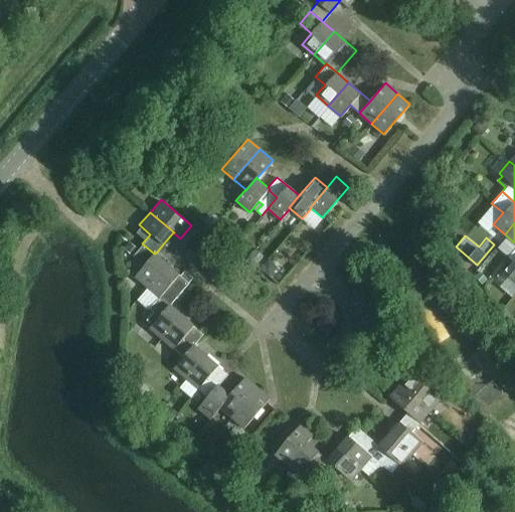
[(166,264),(155,253),(154,252),(154,253),(142,243),(133,254),(144,265),(134,276),(146,286),(166,264)]
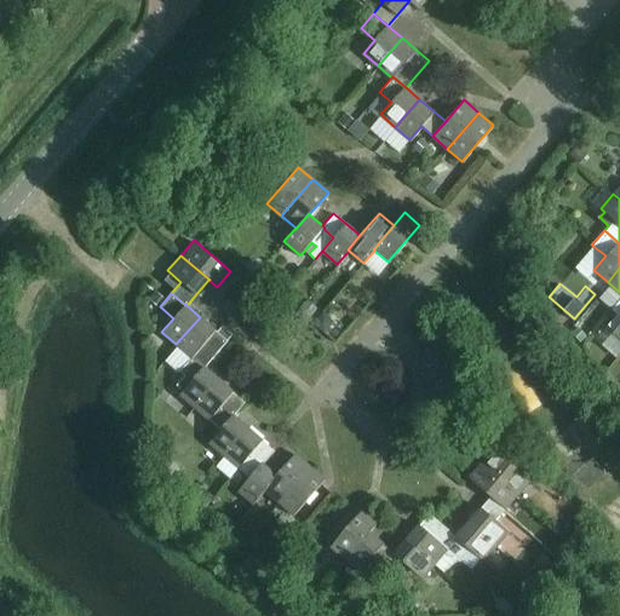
[(619,297),(612,309),(616,312),(608,323),(614,329),(612,332),(619,338),(619,297)]
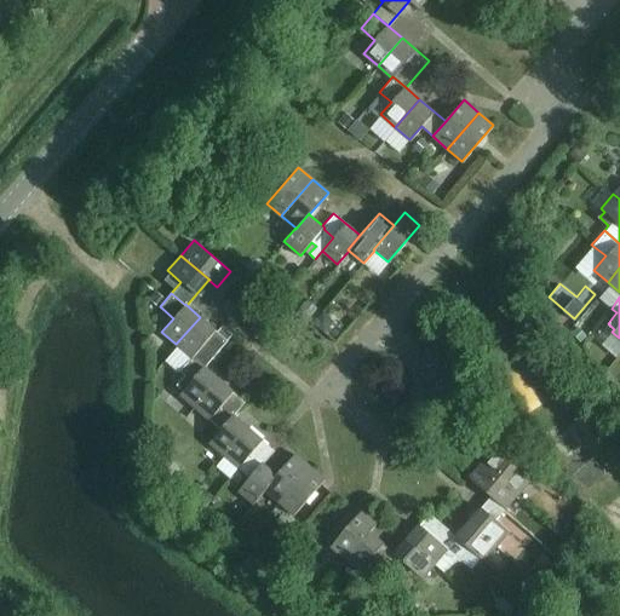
[(308,299),(297,310),(298,311),(296,314),(306,322),(319,308),(308,299)]
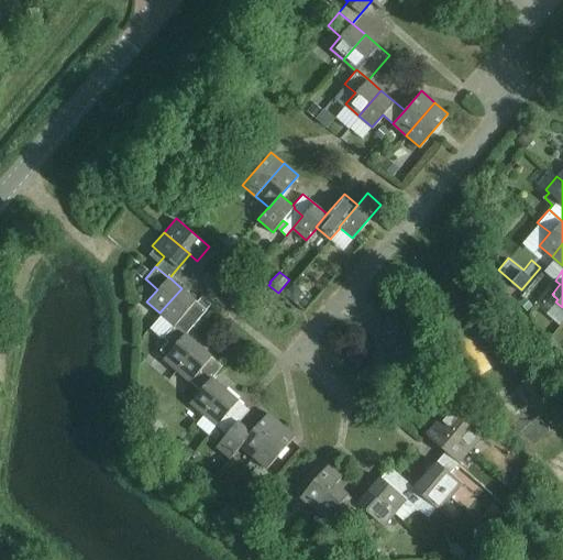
[(184,332),(185,333),(207,309),(181,288),(159,313),(173,324),(184,333),(184,332)]
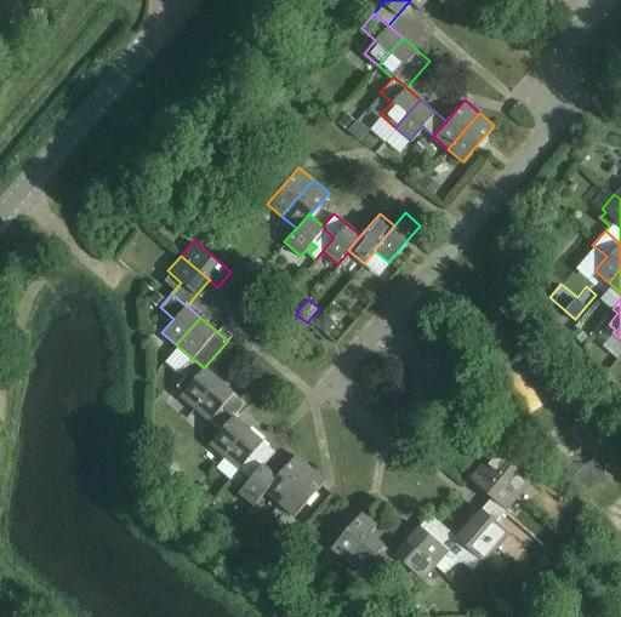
[(217,378),(204,367),(203,366),(203,367),(191,356),(178,370),(191,381),(180,394),(194,406),(217,378)]
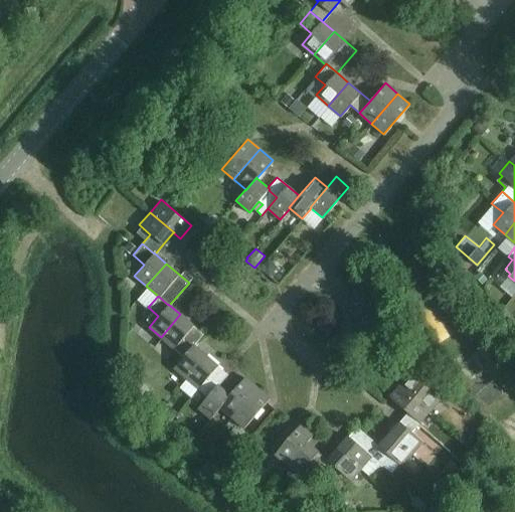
[(183,337),(193,345),(202,333),(180,314),(161,337),(173,348),(183,337)]
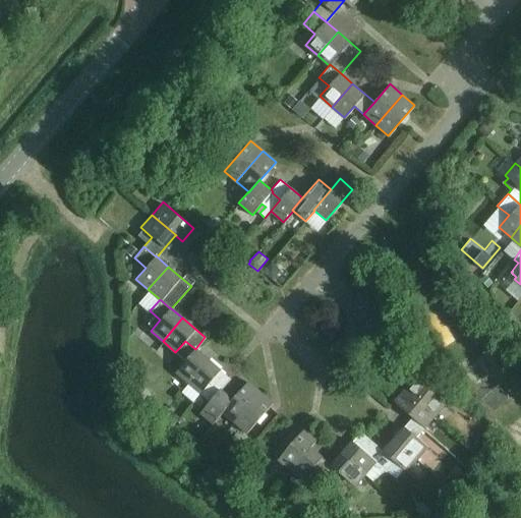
[(207,358),(195,349),(185,341),(175,352),(185,360),(175,371),(187,382),(207,358)]
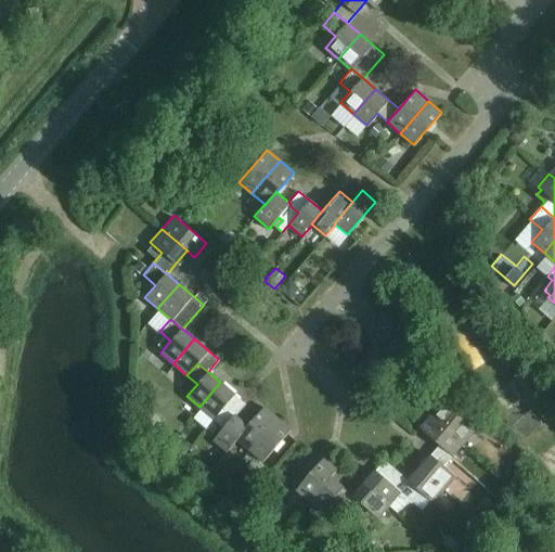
[(234,413),(234,414),(244,402),(220,382),(199,407),(214,418),(223,406),(233,414),(234,413)]
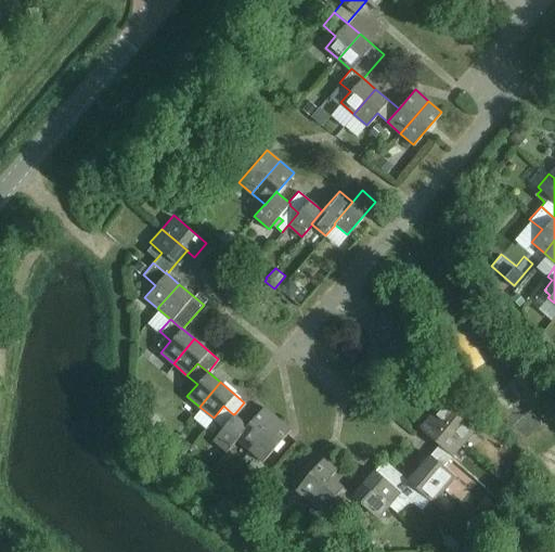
[(430,413),(463,441),(474,428),(441,400),(430,413)]
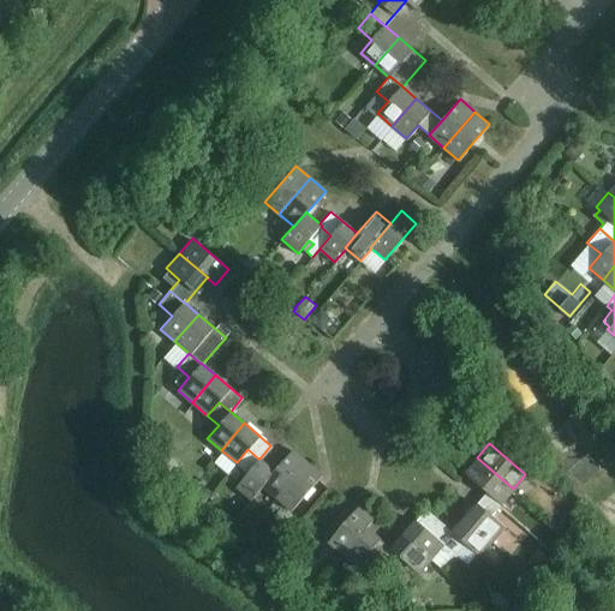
[(275,496),(306,461),(292,448),(274,469),(262,484),(262,485),(275,496)]
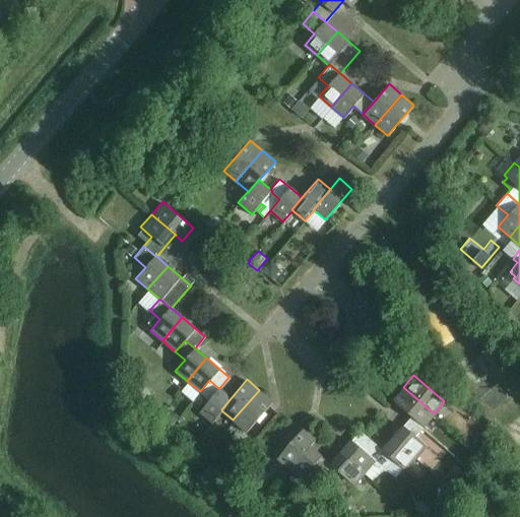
[(232,397),(219,388),(219,387),(218,388),(209,380),(200,391),(209,399),(199,410),(211,422),(221,410),(221,409),(232,397)]
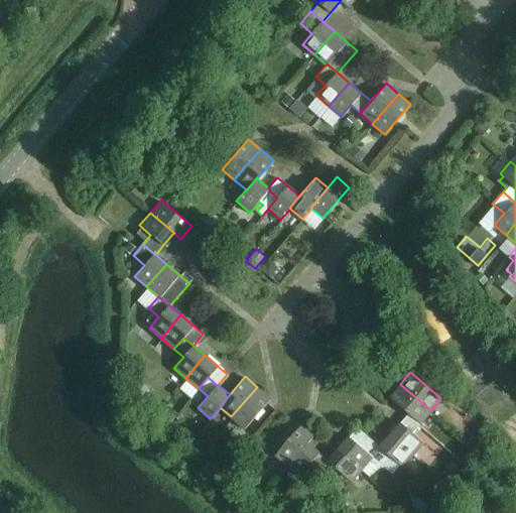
[(419,422),(430,410),(400,384),(389,397),(407,412),(419,422)]
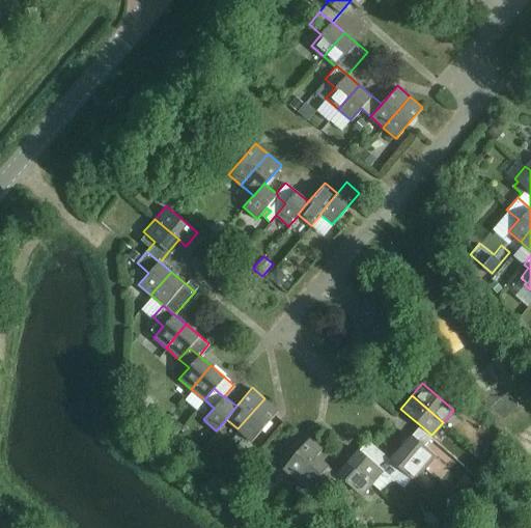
[(264,398),(238,428),(251,440),(277,409),(264,398)]
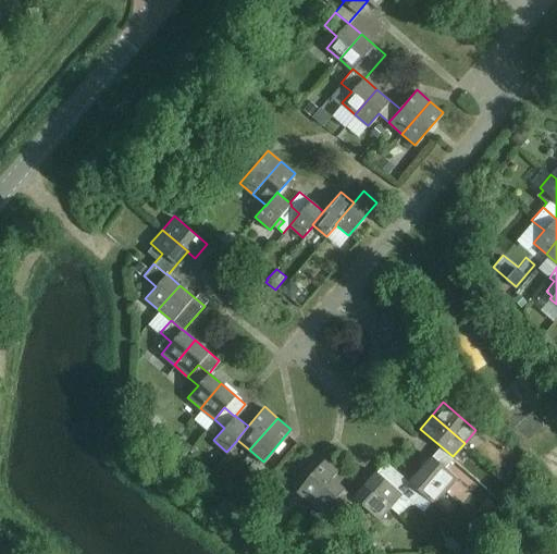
[(444,466),(453,456),(440,445),(420,468),(445,490),(456,477),(444,466)]
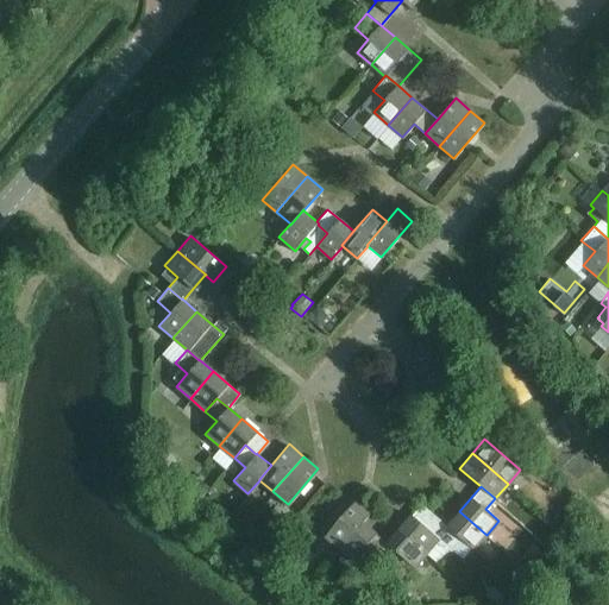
[(362,522),(363,522),(370,514),(353,500),(324,536),(339,549),(362,522)]
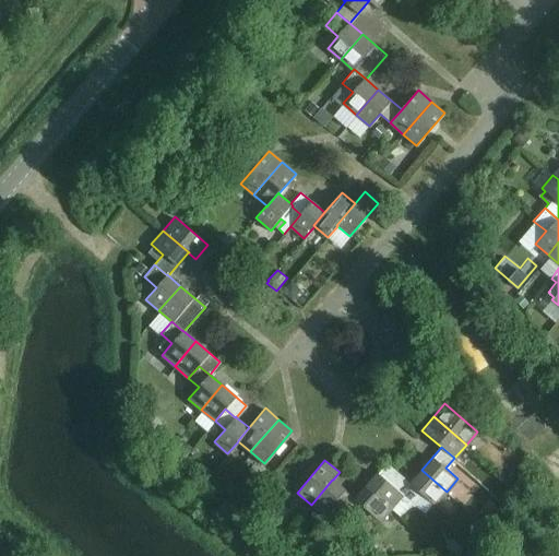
[(409,484),(411,483),(388,462),(366,486),(391,508),(402,496),(401,495),(411,485),(409,484)]
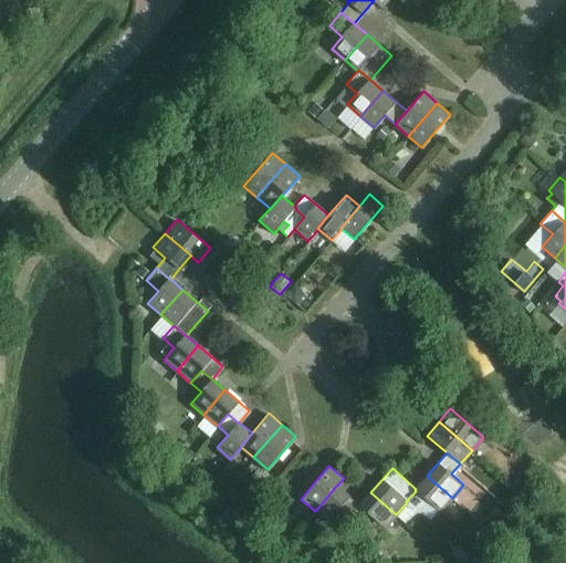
[(440,512),(452,498),(427,476),(416,489),(415,490),(416,491),(406,501),(407,502),(418,512),(427,502),(440,512)]
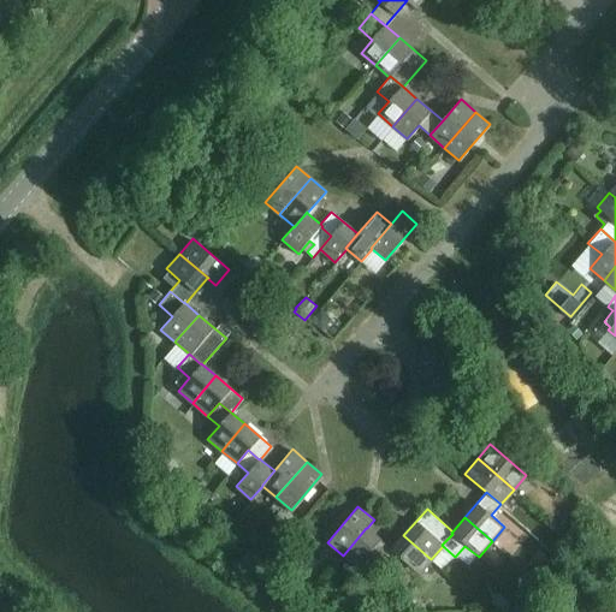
[(392,550),(367,528),(366,528),(343,556),(356,568),(360,565),(366,570),(374,559),(380,564),(392,550)]
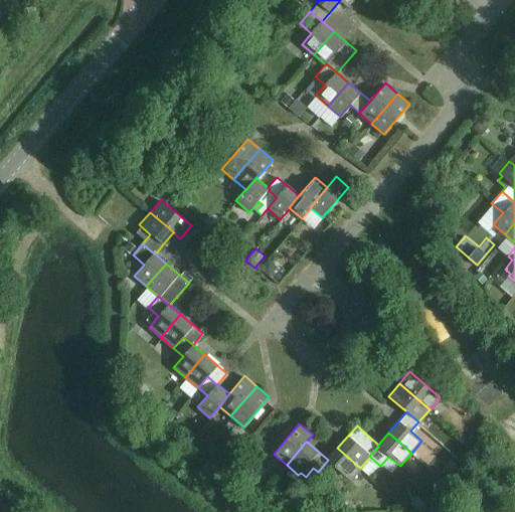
[(350,480),(360,468),(337,448),(328,460),(318,472),(329,482),(333,477),(343,486),(349,479),(350,480)]
